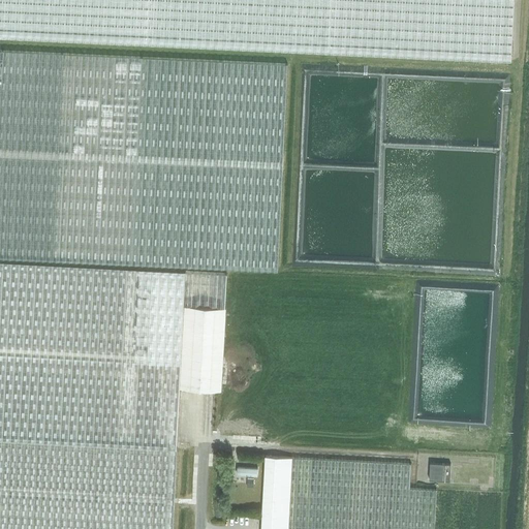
[(0,0),(0,36),(511,60),(514,0),(0,0)]
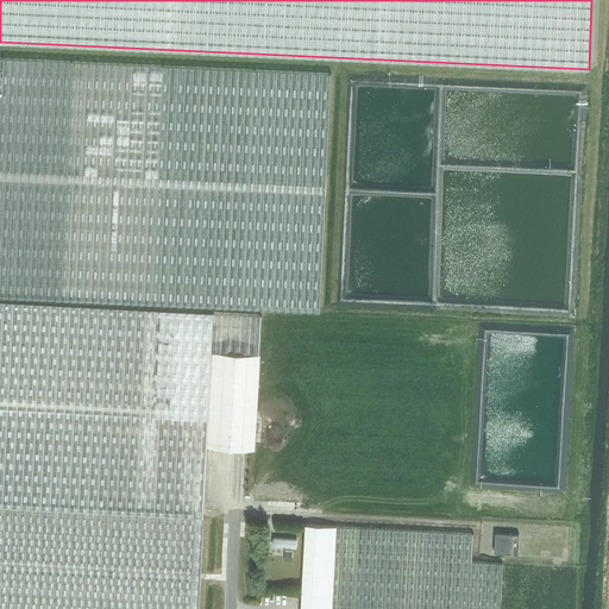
[(0,296),(152,305),(319,313),(331,74),(162,66),(0,57),(0,296)]
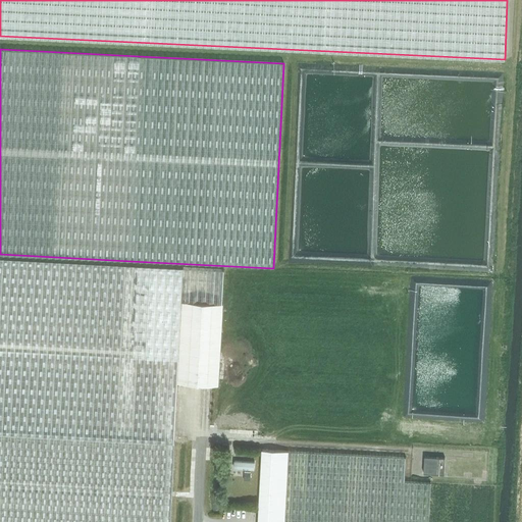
[(181,304),(222,305),(224,269),(0,257),(0,433),(50,436),(174,444),(176,444),(178,385),(179,354),(181,304)]
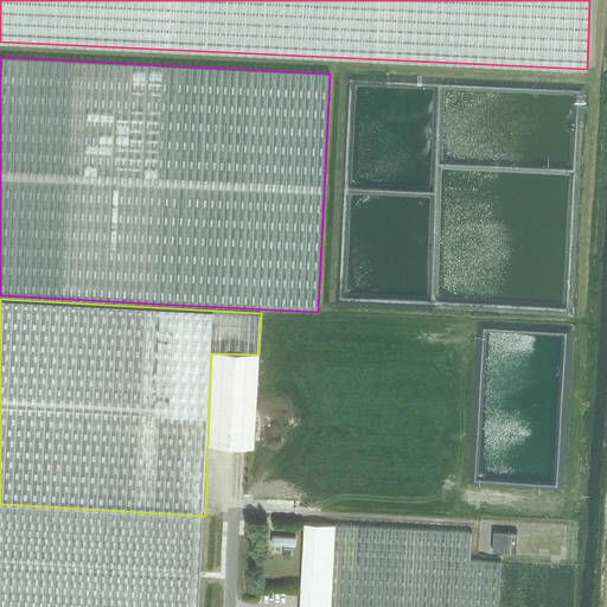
[(259,355),(211,353),(209,411),(208,448),(255,449),(256,415),(259,363),(259,355)]
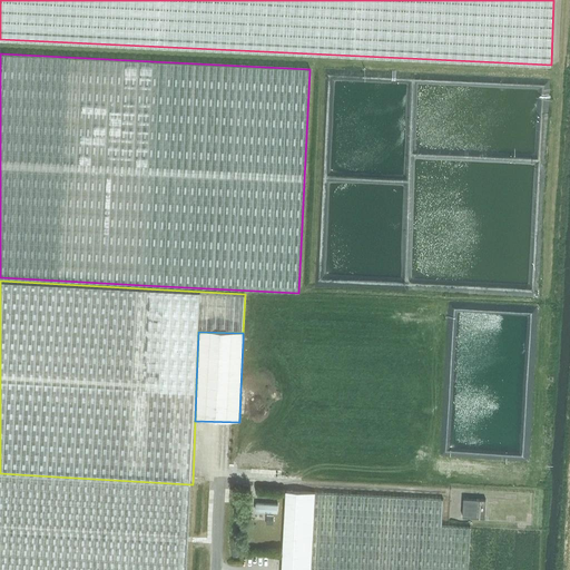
[(190,484),(0,473),(0,569),(185,569),(188,530),(189,508),(190,484)]
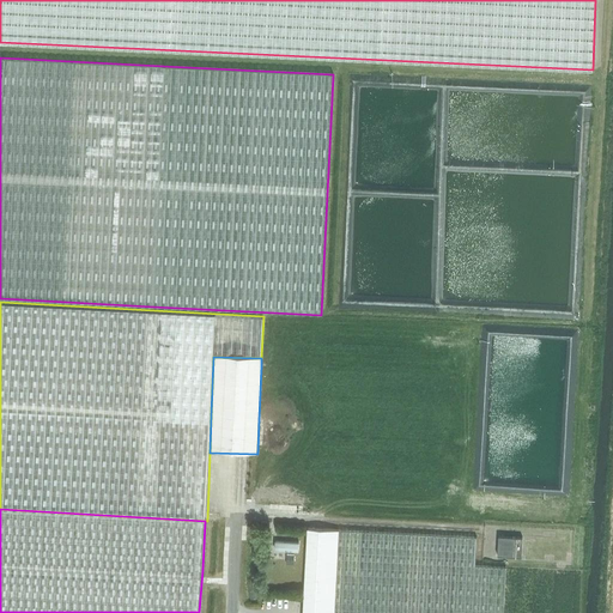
[(303,612),(502,612),(505,568),(474,566),(475,538),(309,528),(303,612)]
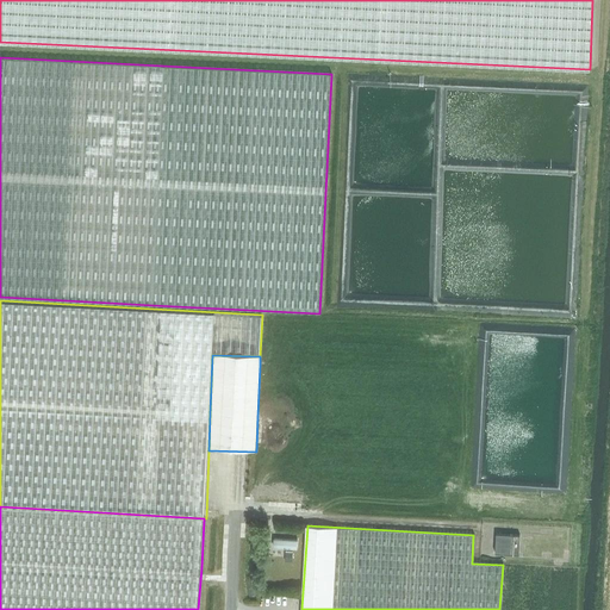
[(497,533),(495,555),(518,556),(520,534),(497,533)]
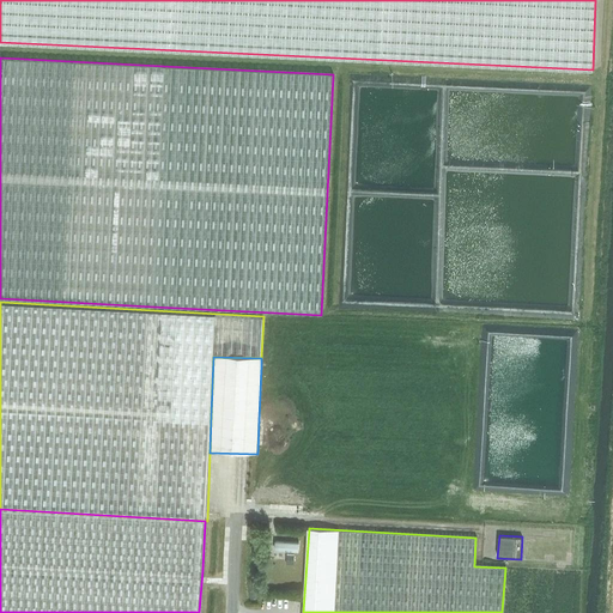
[(299,542),(274,541),(273,550),(298,551),(299,542)]
